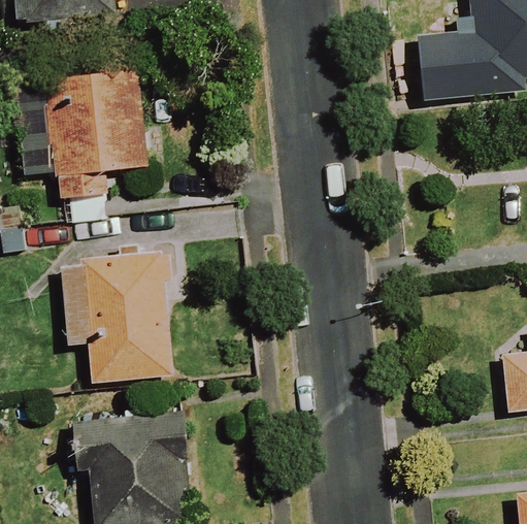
[(114,15),(113,0),(22,0),(24,21),(114,15)]
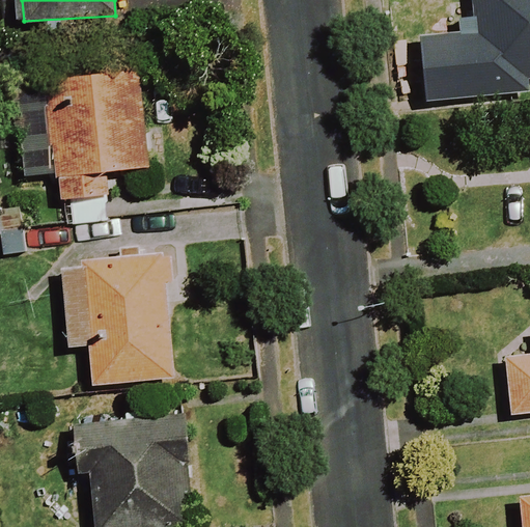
[(469,0),(471,18),(457,19),(467,94),(527,87),(526,81),(529,80),(529,0),(469,0)]
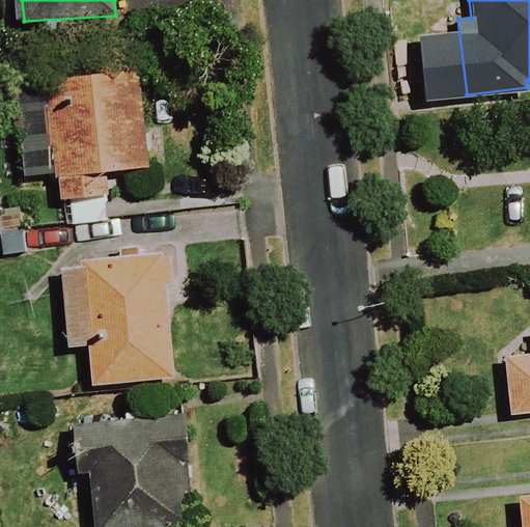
[(151,173),(139,63),(39,75),(44,108),(19,110),(26,171),(46,169),(50,201),(96,196),(94,179),(151,173)]
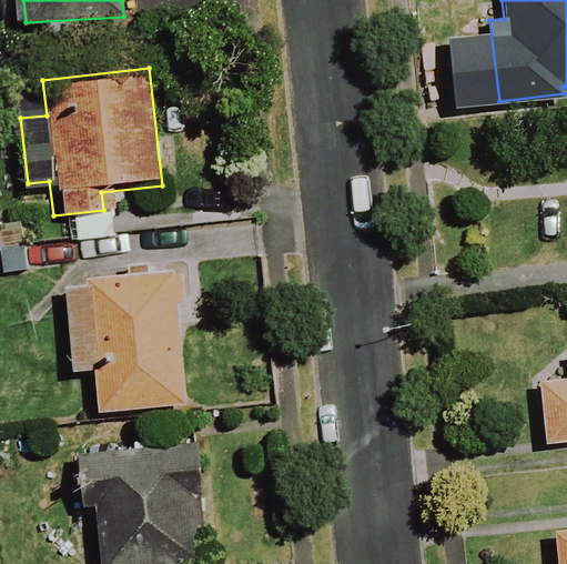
[(185,405),(176,273),(94,279),(94,288),(68,290),(73,369),(94,368),(98,412),(185,405)]
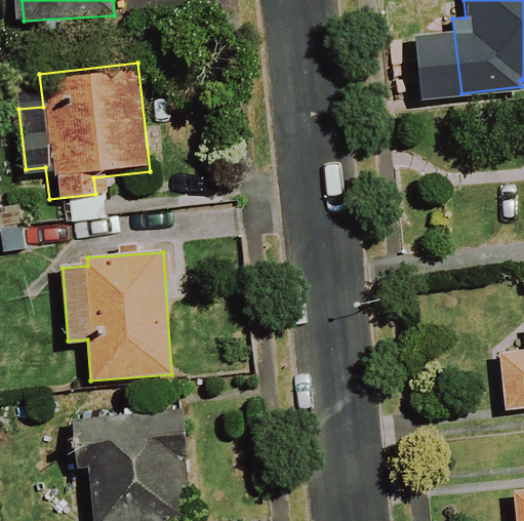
[(523,346),(498,349),(505,409),(523,407),(523,346)]
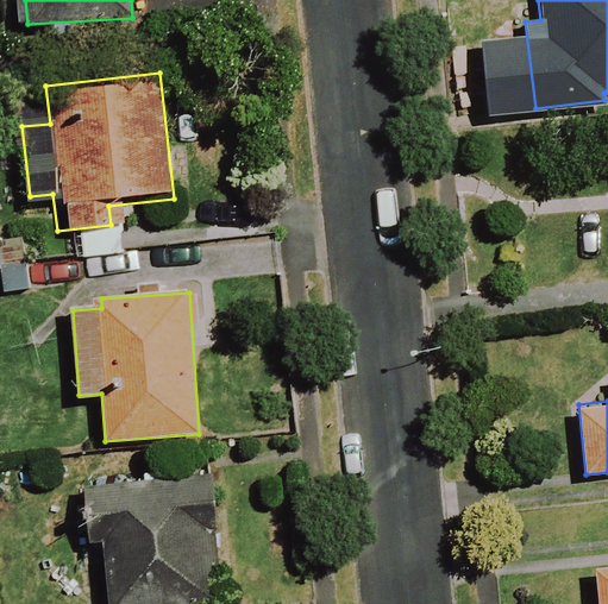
[(217,603),(213,479),(85,484),(86,518),(104,517),(106,603),(217,603)]
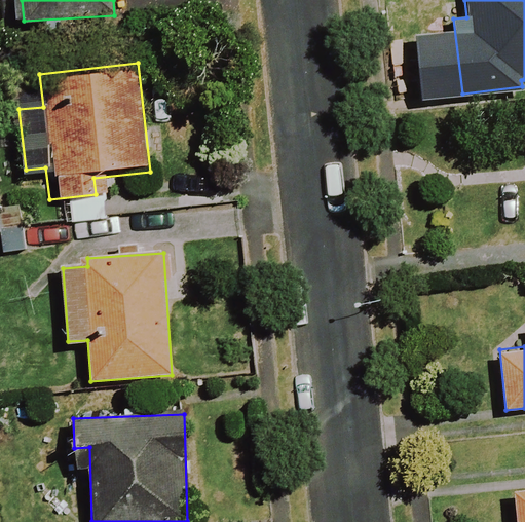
[(524,493),(515,494),(516,521),(524,521),(524,493)]
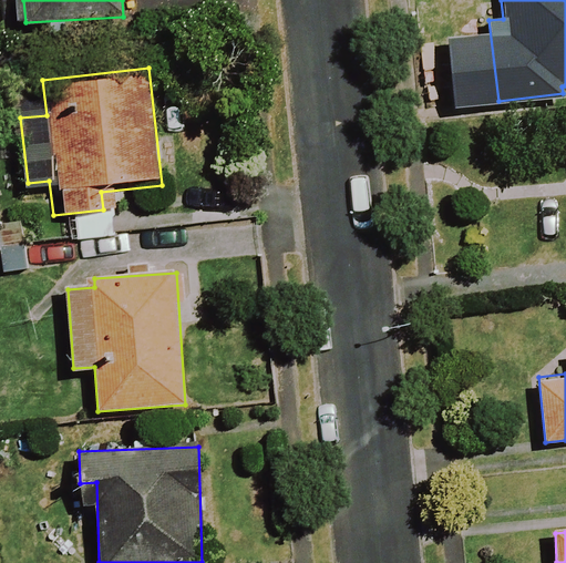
All buildings are outlined.
